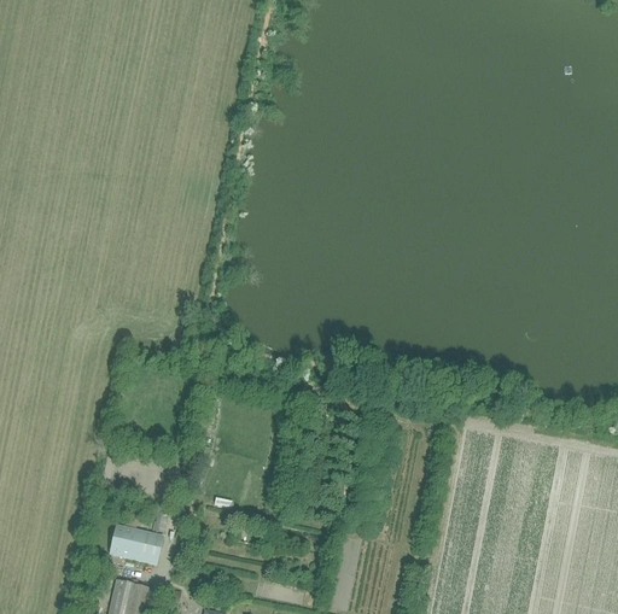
[(233,500),(215,496),(214,503),(231,507),(233,500)]
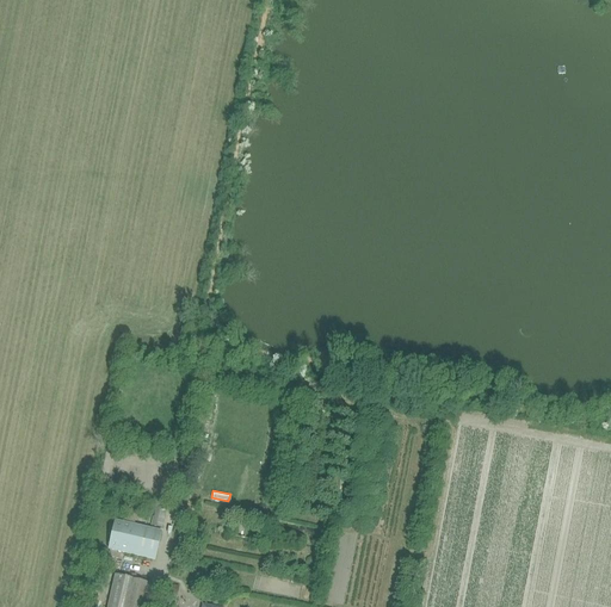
[(127,502),(122,520),(113,518),(106,546),(154,557),(160,528),(134,522),(135,516),(149,520),(152,507),(139,503),(137,505),(127,502)]
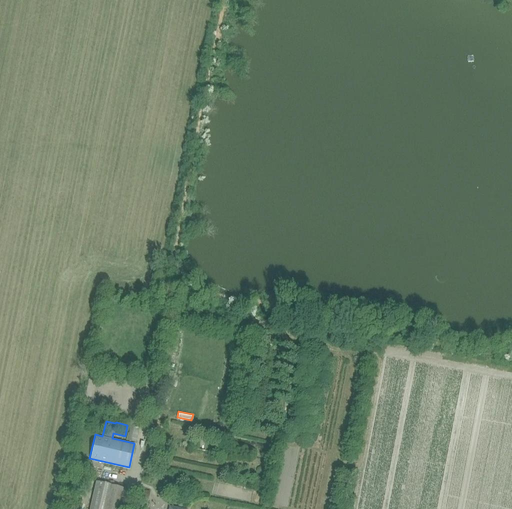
[(140,424),(131,422),(127,439),(136,441),(140,424)]
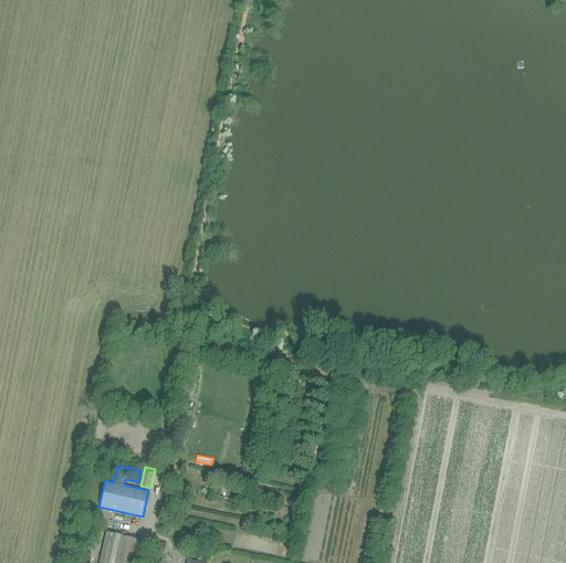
[(106,531),(98,562),(132,562),(138,538),(106,531)]
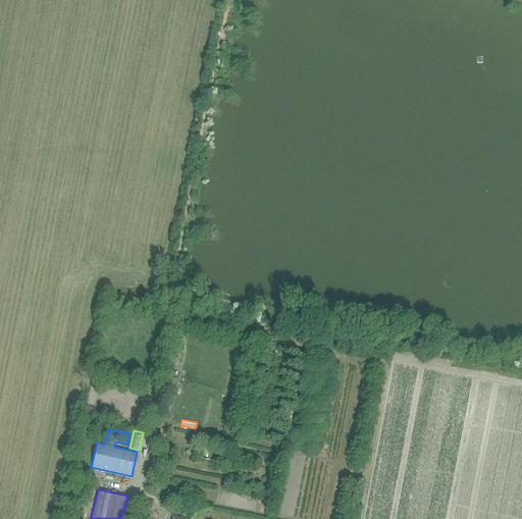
[(90,518),(92,510),(86,508),(83,518),(90,518)]
